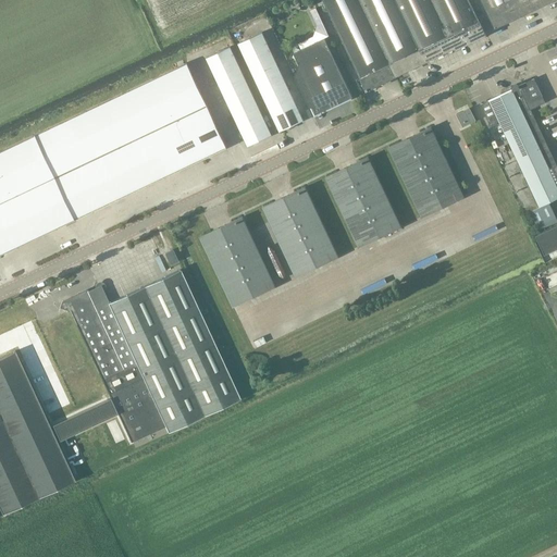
[(367,91),(396,76),(359,0),(322,0),(361,78),(367,91)]
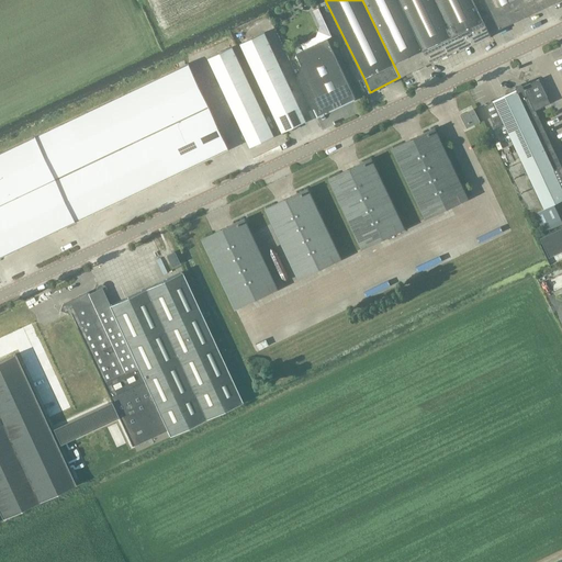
[(362,0),(400,77),(430,63),(400,0),(362,0)]
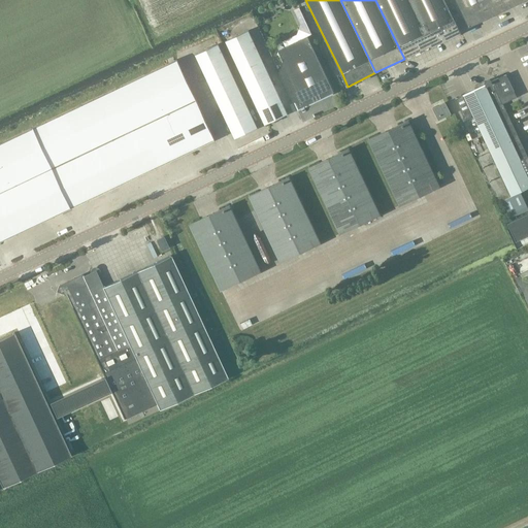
[(375,0),(404,59),(432,45),(410,0),(375,0)]
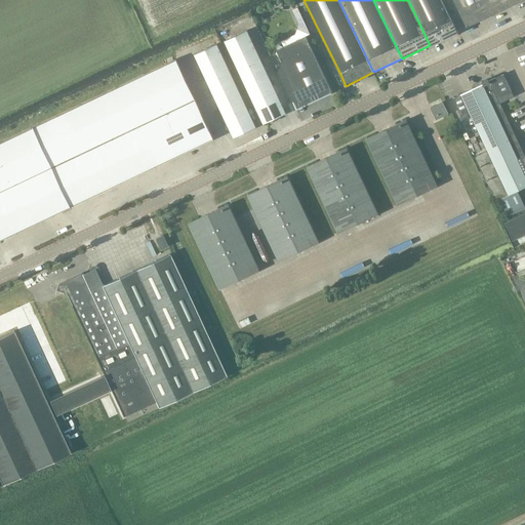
[(408,0),(430,45),(458,32),(452,19),(443,0),(408,0)]
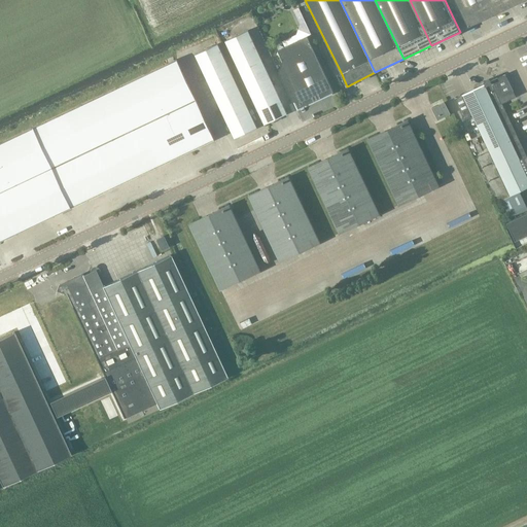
[(526,0),(454,0),(468,28),(526,0)]
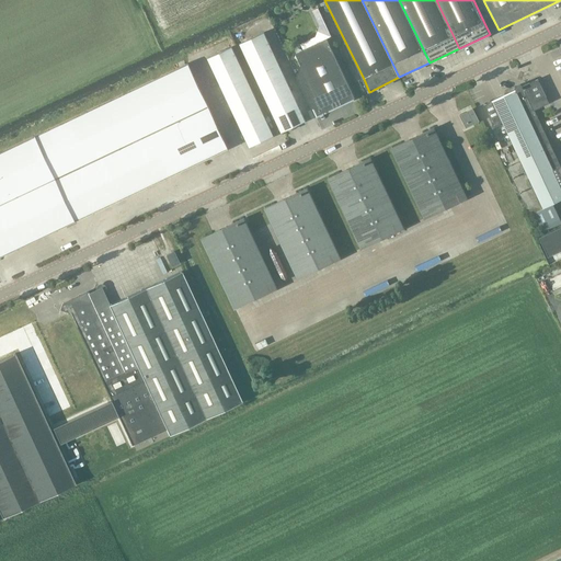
[(320,7),(312,10),(320,34),(328,32),(320,7)]
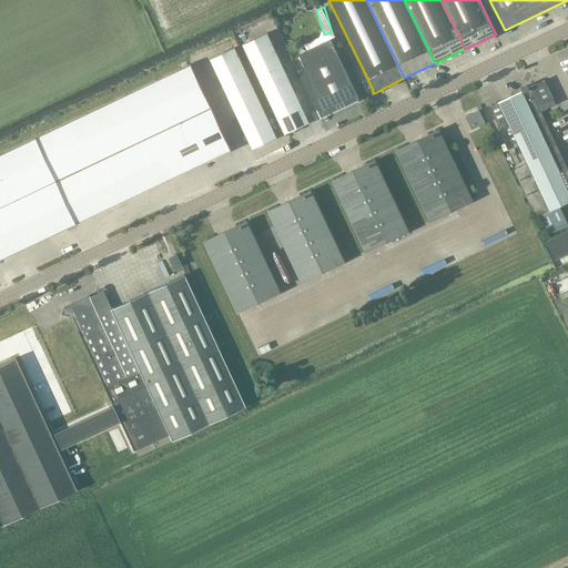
[(310,122),(267,32),(243,44),(285,134),(310,122)]
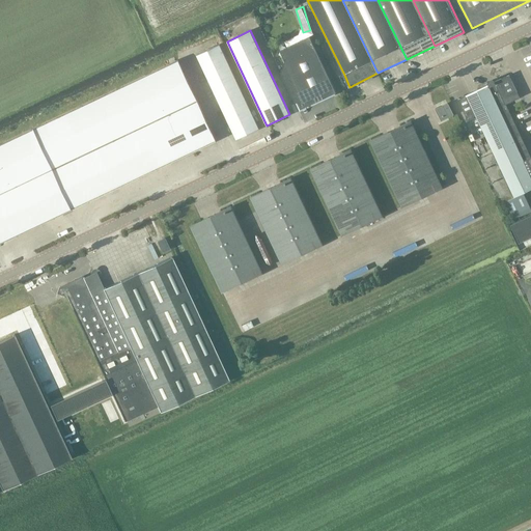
[(336,92),(309,36),(280,51),(285,61),(281,73),(296,103),(300,111),(307,108),(306,107),(307,106),(308,108),(335,94),(335,93),(336,92)]
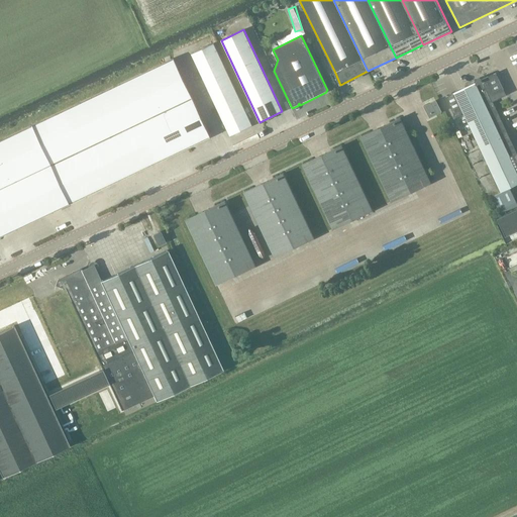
[(213,43),(192,54),(230,135),(252,125),(213,43)]
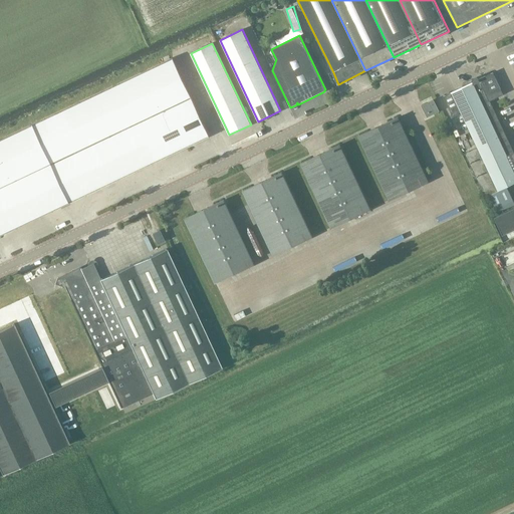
[(173,58),(142,72),(0,140),(0,236),(70,203),(208,138),(191,100),(193,99),(173,58)]
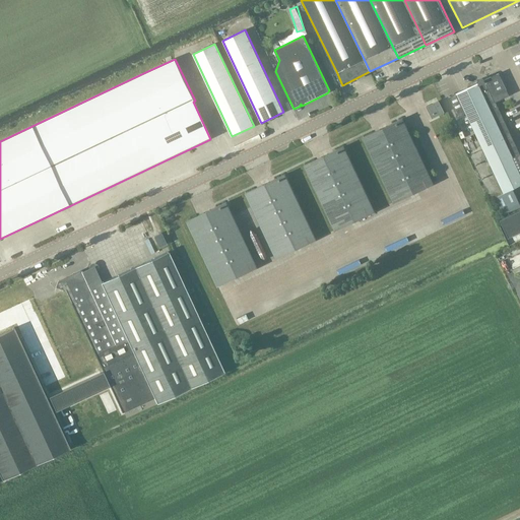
[(482,149),(471,154),(470,154),(492,199),(496,197),(504,215),(519,207),(519,203),(513,189),(519,185),(519,153),(519,154),(496,103),(509,95),(499,73),(498,73),(484,80),(482,78),(477,80),(478,82),(448,98),(458,118),(466,114),(482,149)]
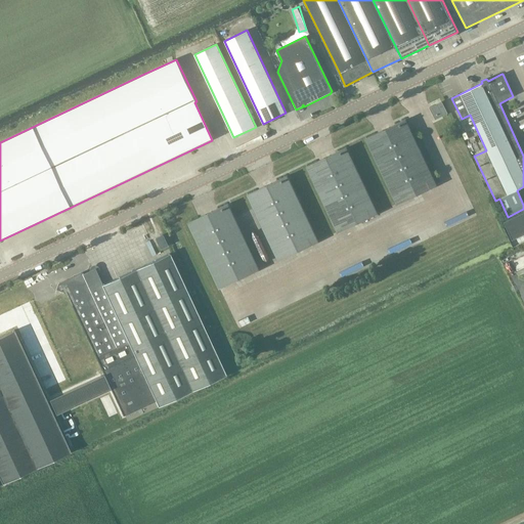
[(442,101),(429,107),(435,120),(448,114),(442,101)]
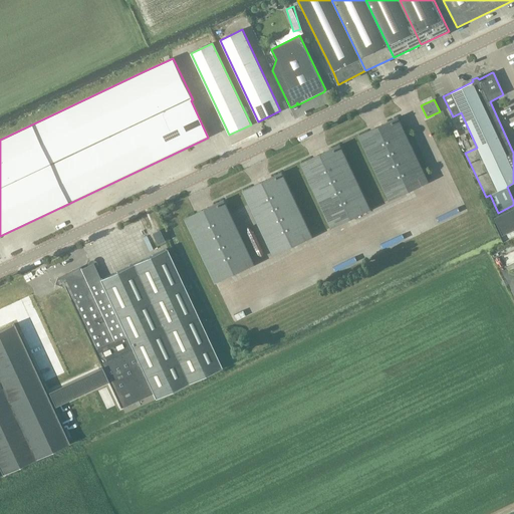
[(398,117),(358,136),(390,201),(429,182),(398,117)]
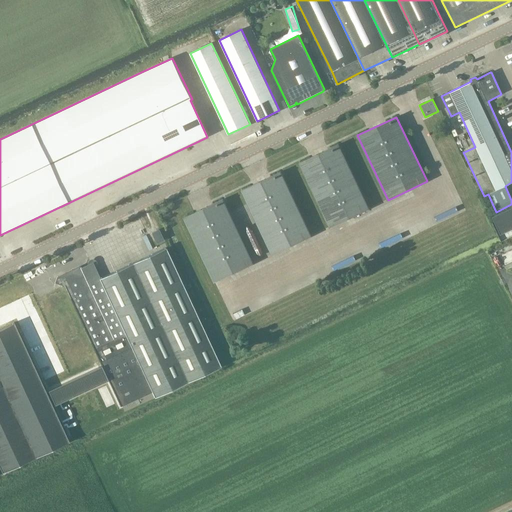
[(338,144),(300,162),(331,227),(369,209),(338,144)]
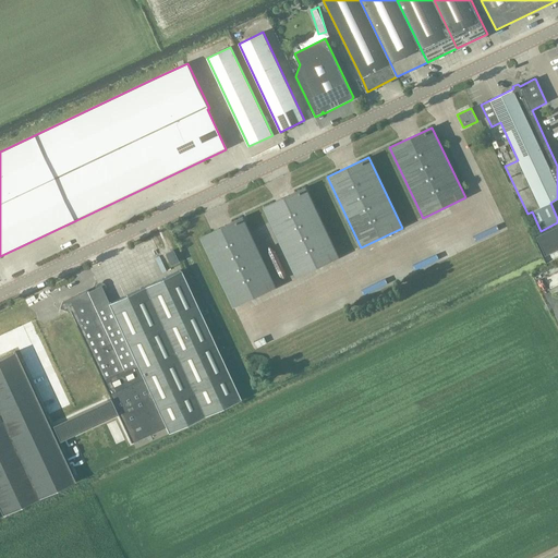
[(306,187),(264,207),(298,278),(340,257),(306,187)]
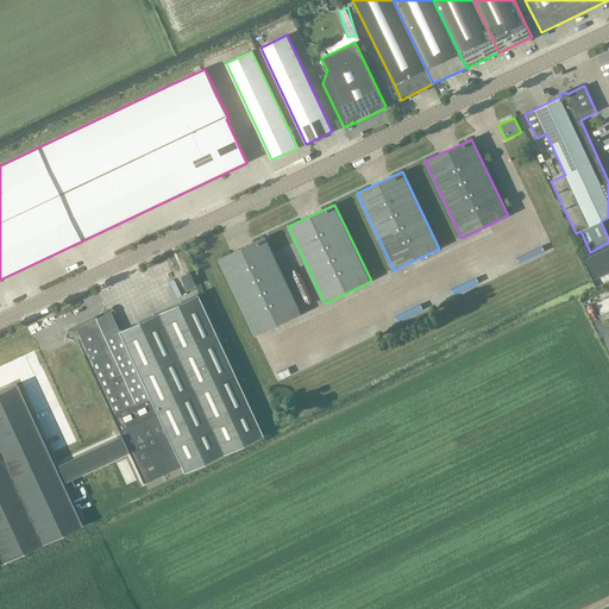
[(265,237),(219,259),(256,336),(302,314),(265,237)]
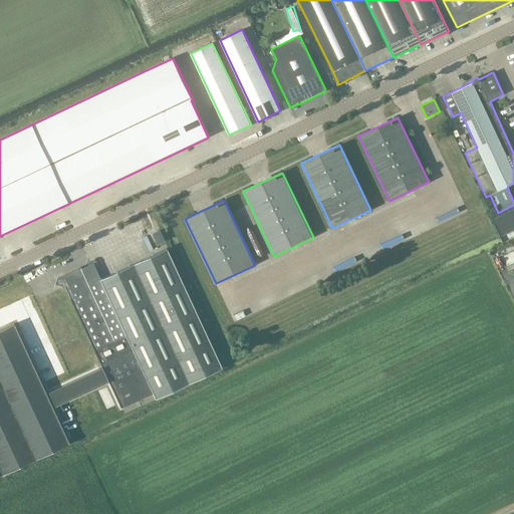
[(513,208),(495,218),(503,235),(513,230),(513,208)]
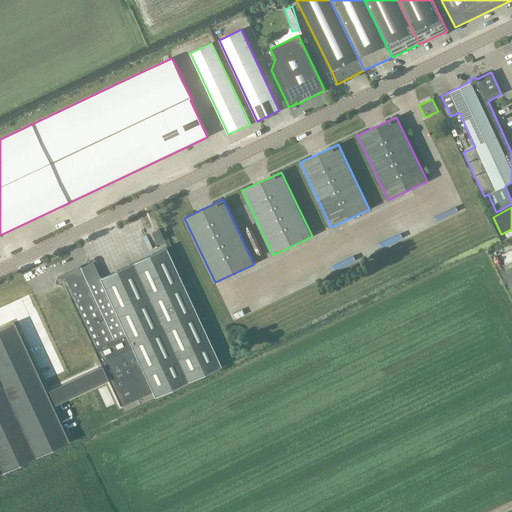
[(156,244),(164,240),(159,230),(151,233),(156,244)]
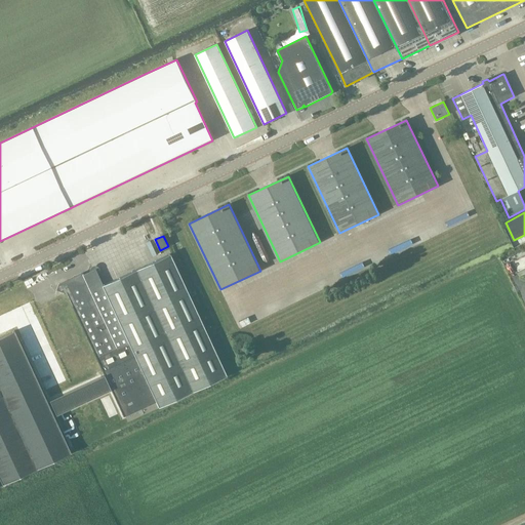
[(14,331),(0,337),(0,479),(2,485),(71,453),(54,416),(111,391),(123,417),(156,402),(159,408),(227,376),(170,254),(103,286),(96,273),(98,269),(92,266),(90,273),(83,276),(82,274),(58,284),(56,290),(62,292),(63,291),(64,294),(66,293),(104,375),(47,402),(14,331)]
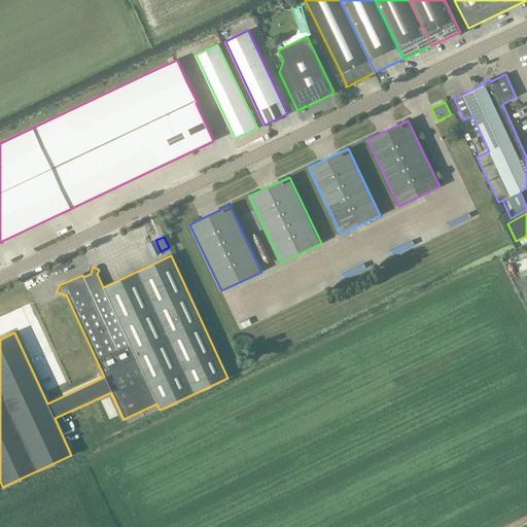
[(239,329),(244,326),(240,317),(235,319),(239,329)]
